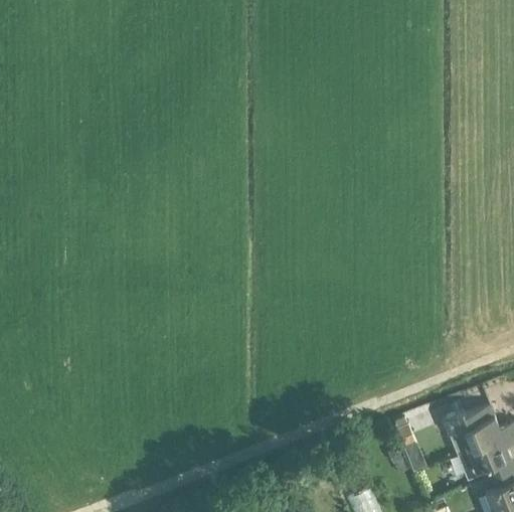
[(457,456),(513,433),(513,422),(499,430),(490,406),(465,416),(463,412),(443,420),(457,456)]
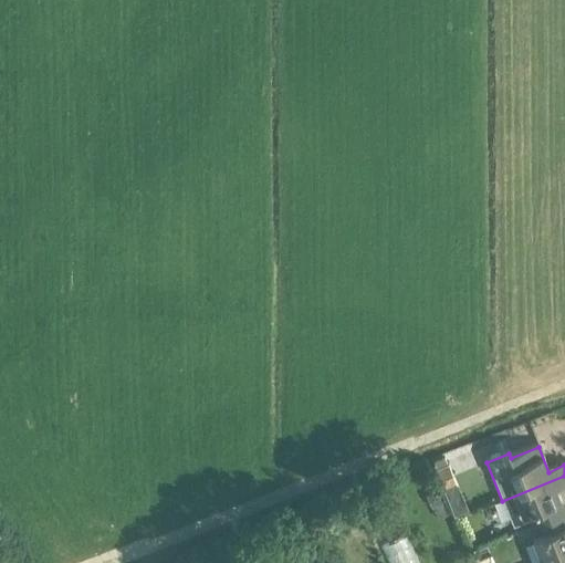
[(450,464),(436,469),(456,515),(470,510),(450,464)]
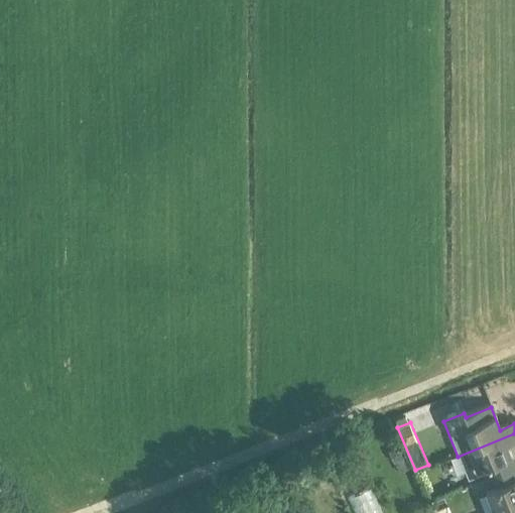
[(514,433),(458,457),(468,483),(485,476),(487,481),(514,470),(514,469),(507,447),(514,443),(514,433)]
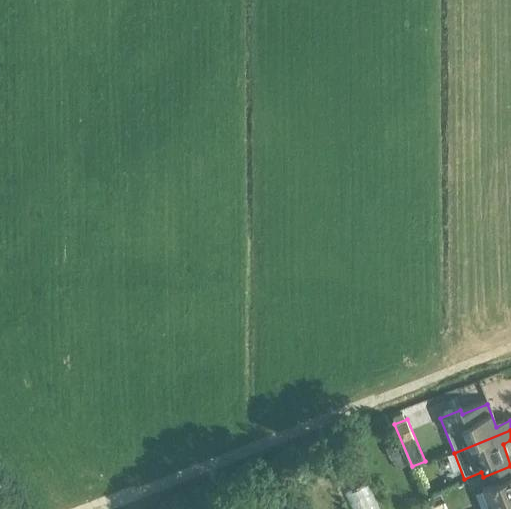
[(510,466),(483,477),(487,487),(481,489),(489,508),(494,508),(510,501),(510,466)]
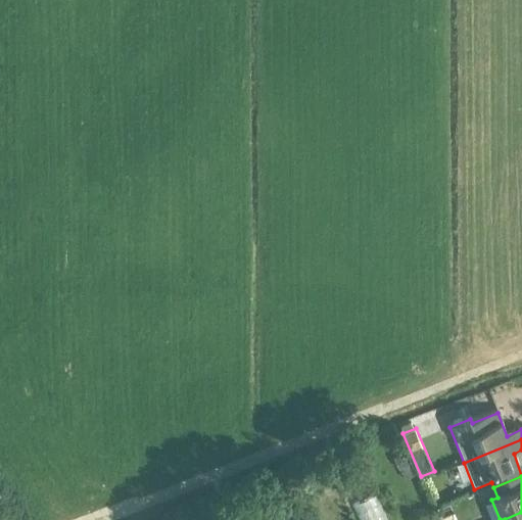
[(386,519),(375,495),(353,506),(360,519),(386,519)]
